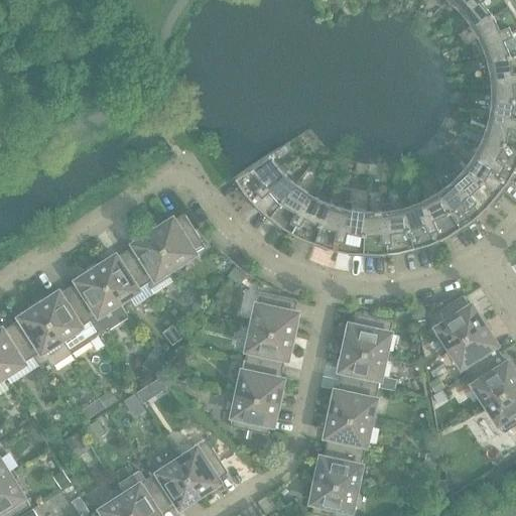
[(460,11),(472,0),(458,0),(463,3),(458,9),(460,11)]
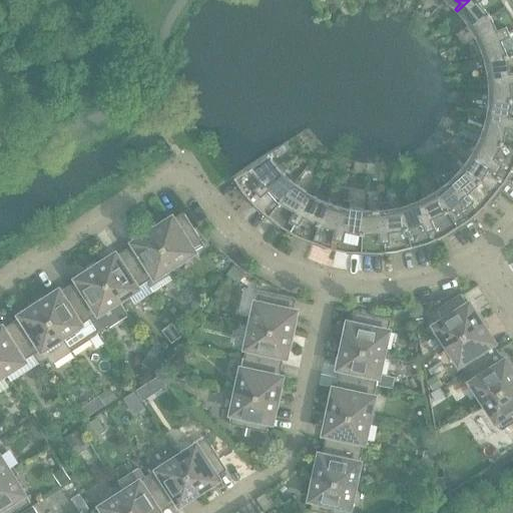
[(474,22),(507,0),(469,0),(457,11),(459,14),(465,9),(474,22)]
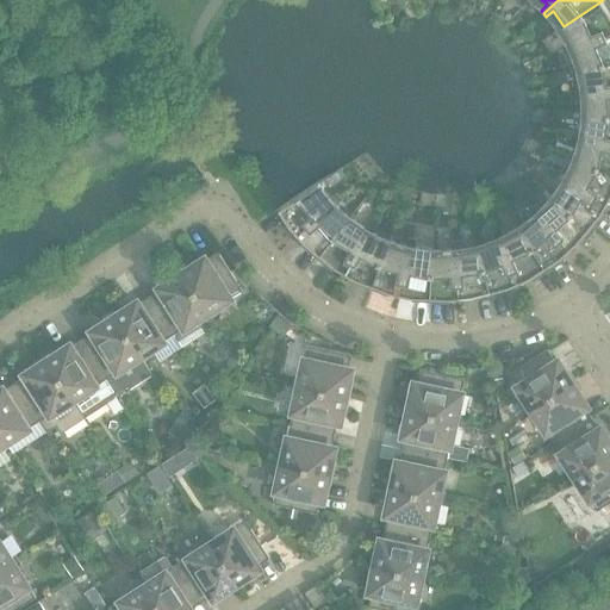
[(609,30),(609,1),(609,0),(603,0),(564,26),(572,42),(565,45),(566,49),(609,30)]
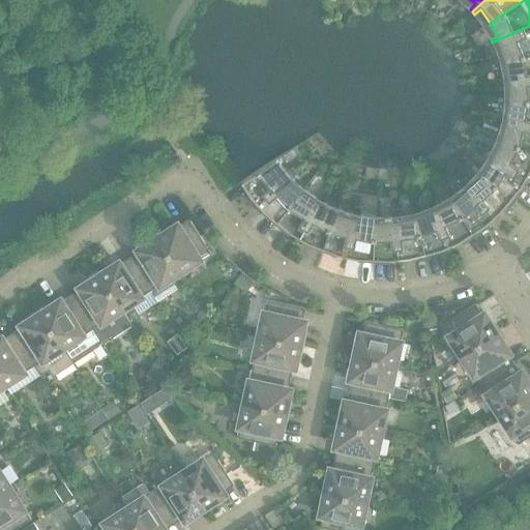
[(529,52),(529,26),(492,42),(494,47),(500,43),(506,59),(529,52)]
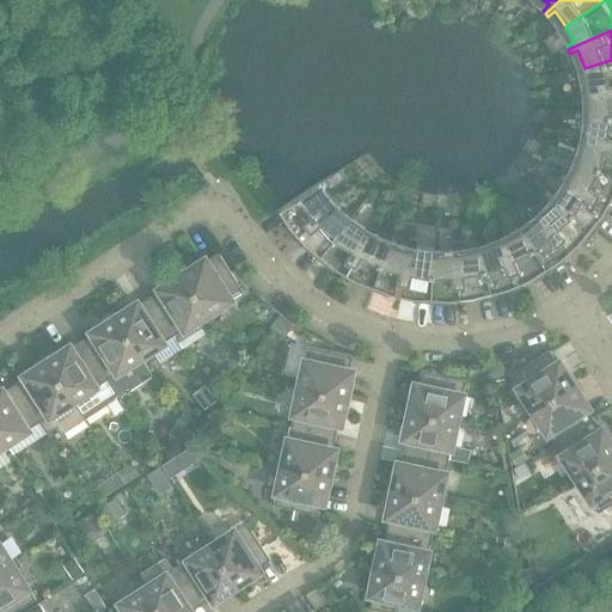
[(611,60),(585,68),(587,86),(579,87),(580,91),(611,87),(611,60)]
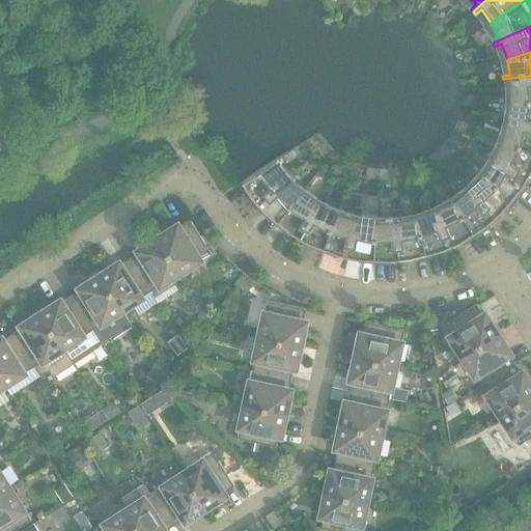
[(530,99),(530,76),(503,79),(503,83),(510,82),(511,99),(530,99)]
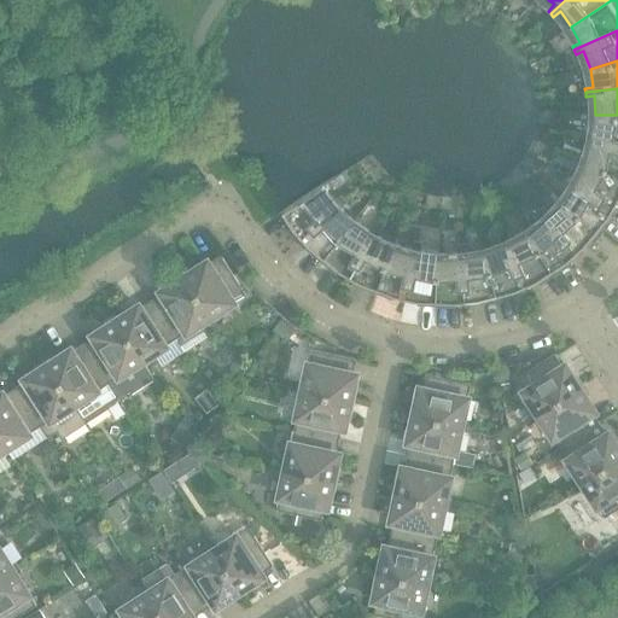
[(617,115),(595,115),(592,133),(583,132),(583,135),(617,143),(617,115)]
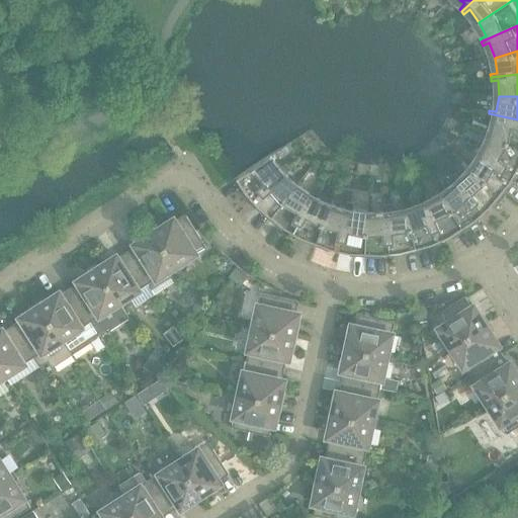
[(517,119),(489,113),(488,116),(495,118),(490,134),(517,144),(517,119)]
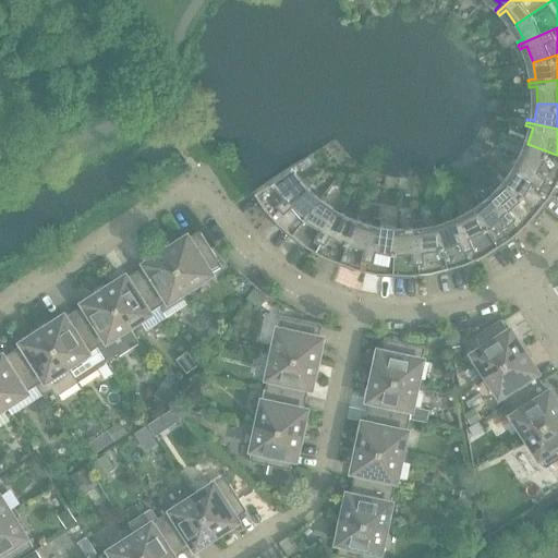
[(557,155),(528,144),(521,159),(513,156),(512,159),(556,184),(557,179),(557,155)]
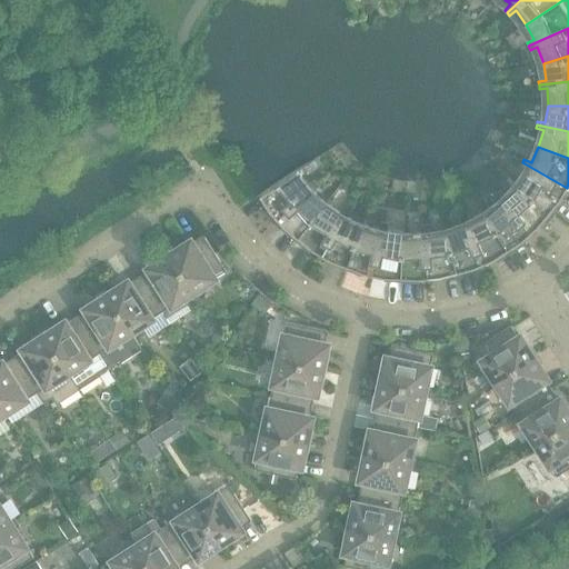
[(561,197),(567,188),(522,162),(520,166),(527,170),(517,183),(555,215),(566,200),(561,197)]
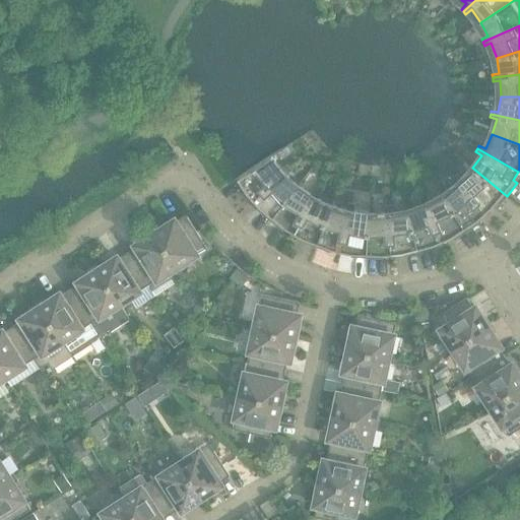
[(254,198),(288,167),(286,165),(281,169),(271,155),(234,180),(243,194),(248,191),(254,198)]
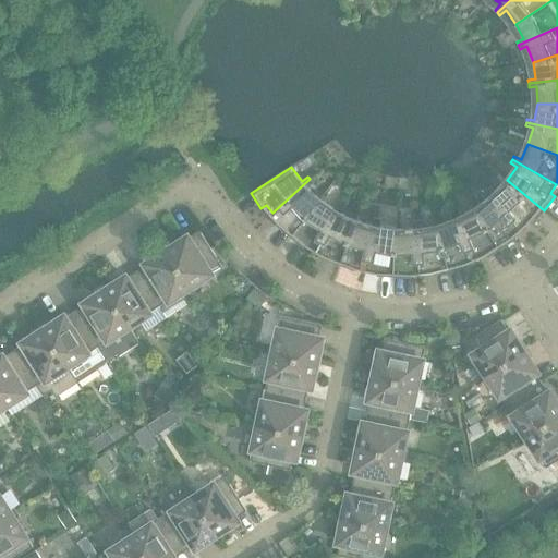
[(289,235),(319,199),(307,187),(313,182),(310,179),(273,213),(279,220),(276,225),(289,235)]
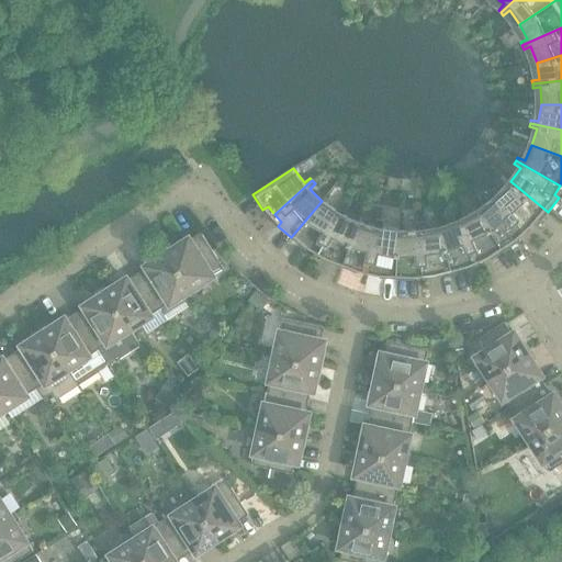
[(548,212),(510,181),(498,194),(493,188),(491,191),(525,228),(532,222),(537,225),(548,212)]
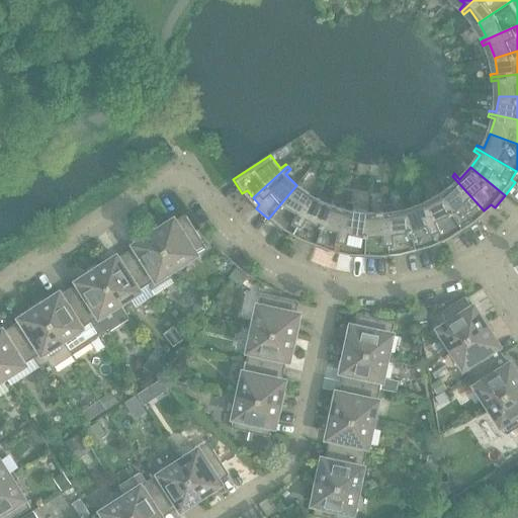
[(484,210),(452,176),(449,178),(454,183),(442,193),(440,193),(464,231),(479,222),(477,217),(484,210)]
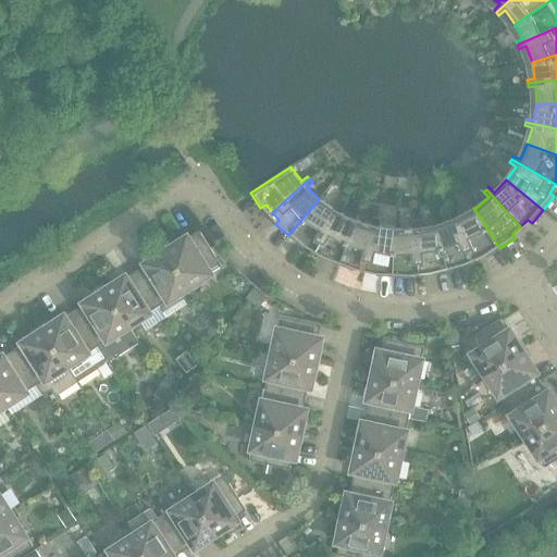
[(314,247),(339,203),(337,201),(332,208),(319,199),(288,235),(302,246),(306,242),(314,247)]
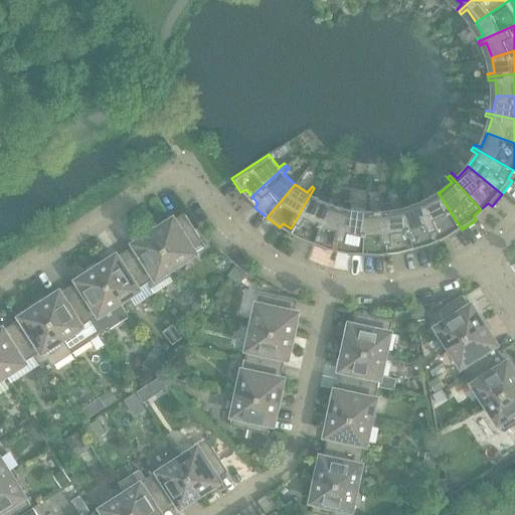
[(312,243),(328,203),(314,196),(317,190),(314,188),(291,228),(299,233),(297,238),(312,243)]
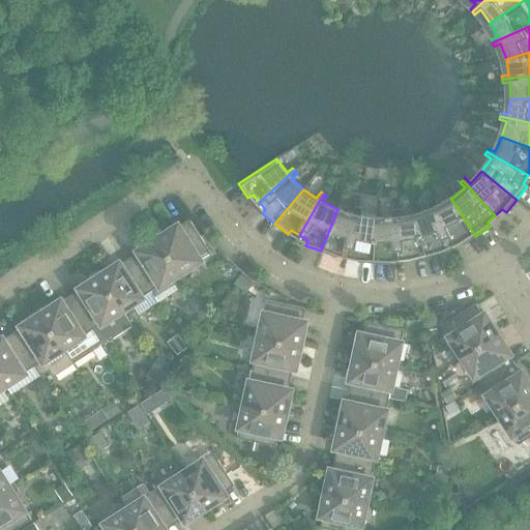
[(475,236),(450,198),(438,205),(435,199),(431,200),(450,243),(460,239),(463,244),(475,236)]
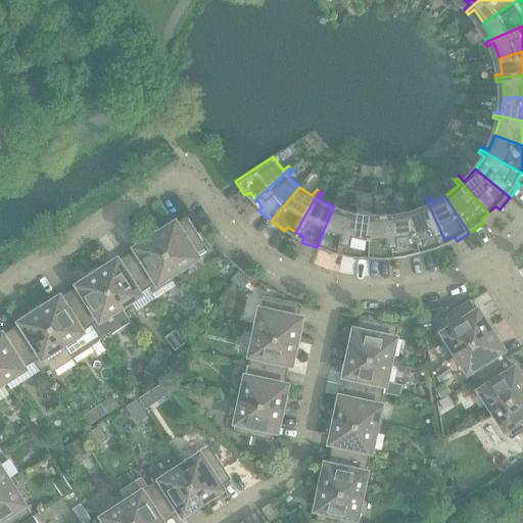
[(444,240),(425,197),(423,198),(425,205),(410,210),(409,210),(420,254),(437,249),(435,244),(444,240)]
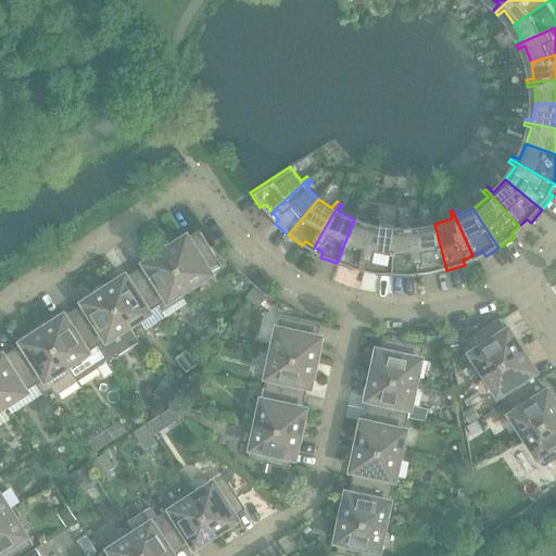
[(365,266),(376,217),(373,216),(370,224),(354,219),(337,263),(353,269),(355,264),(365,266)]
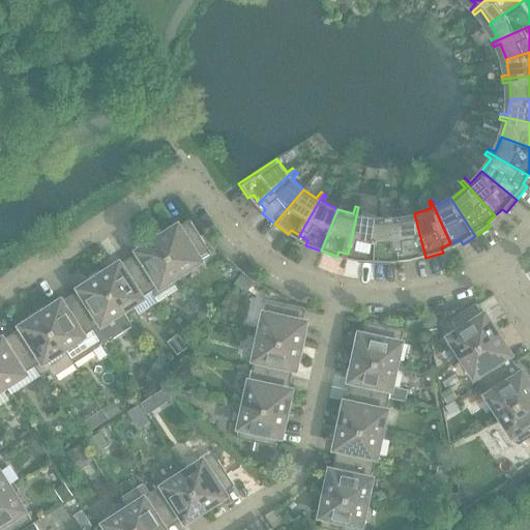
[(374,262),(376,217),(359,215),(361,208),(358,207),(348,254),(357,256),(357,262),(374,262)]
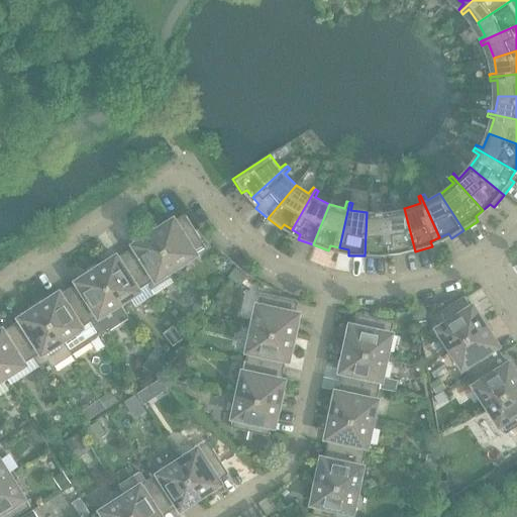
[(390,250),(385,204),(382,205),(383,212),(367,212),(365,255),(381,256),(381,251),(390,250)]
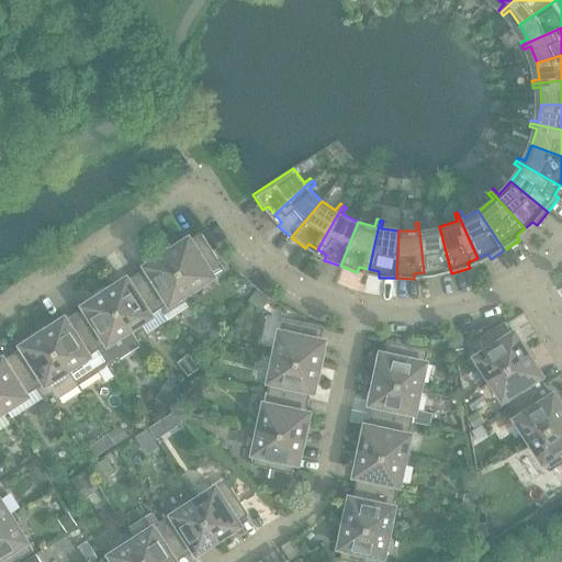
[(451,273),(439,226),(424,229),(423,222),(418,222),(424,272),(435,271),(436,277),(451,273)]
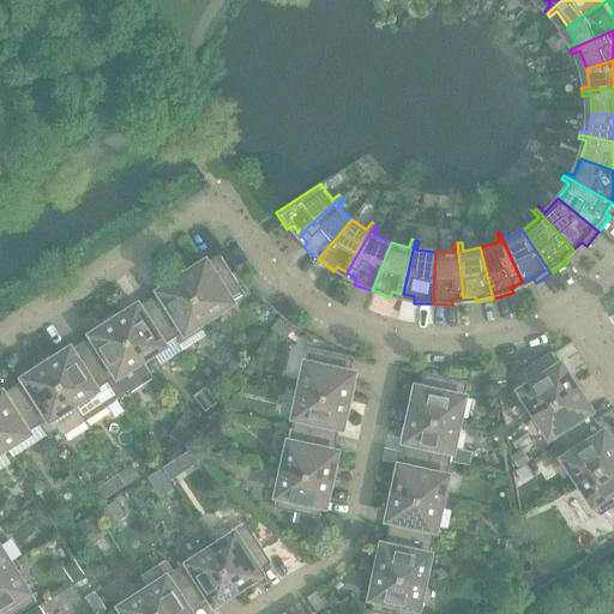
[(244,292),(232,272),(220,253),(206,262),(205,259),(182,274),(212,319),(217,315),(214,311),(244,292)]
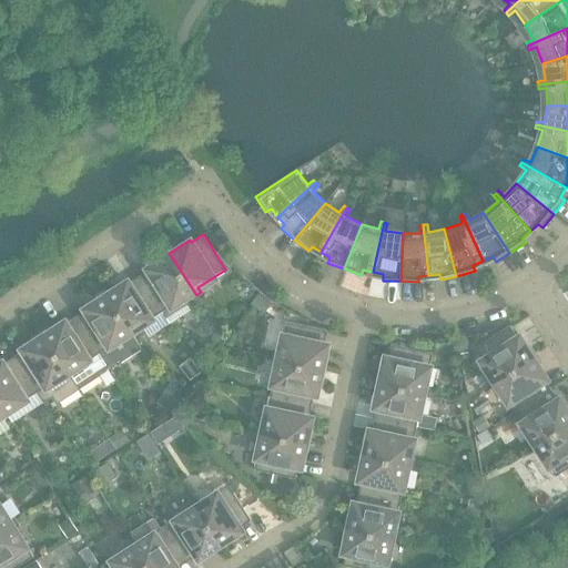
[(196,295),(169,253),(148,266),(150,269),(139,275),(170,323),(190,310),(182,297),(189,294),(192,298),(196,295)]
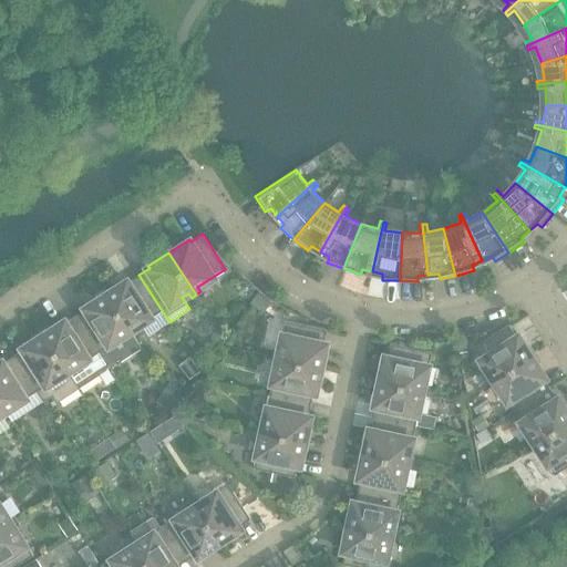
[(169,322),(138,275),(129,281),(127,279),(106,292),(131,330),(141,323),(148,336),(169,322)]
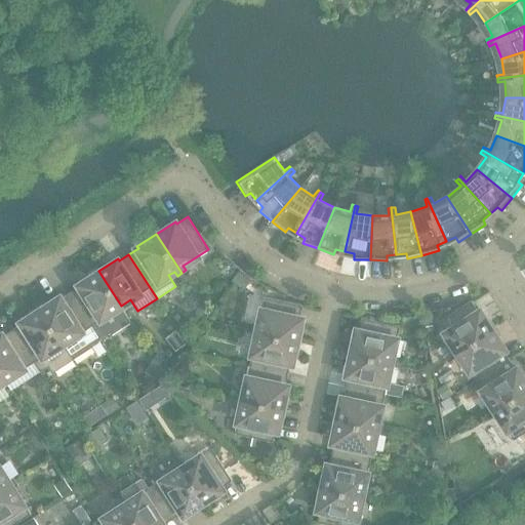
[(131,322),(121,306),(98,271),(79,284),(80,286),(71,292),(101,338),(110,332),(112,335),(131,322)]
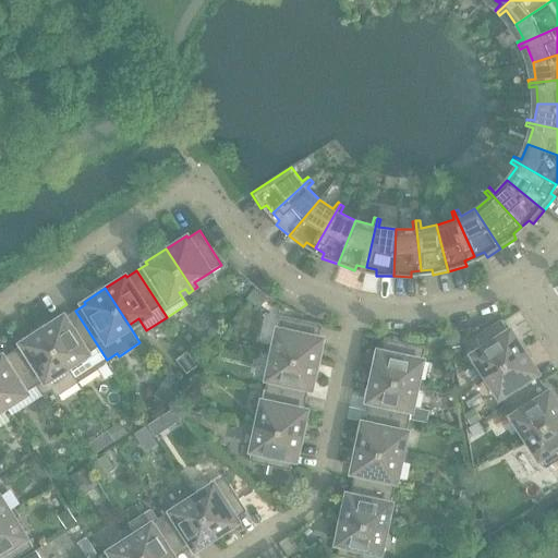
[(259,308),(267,298),(254,288),(246,300),(259,308)]
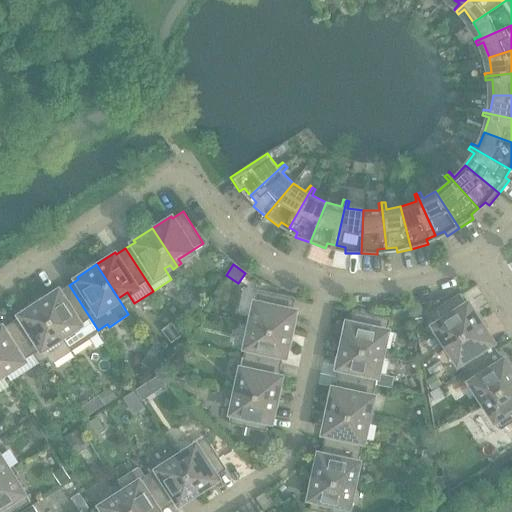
[(98,330),(69,285),(59,291),(58,289),(39,301),(71,350),(91,338),(89,336),(98,330)]
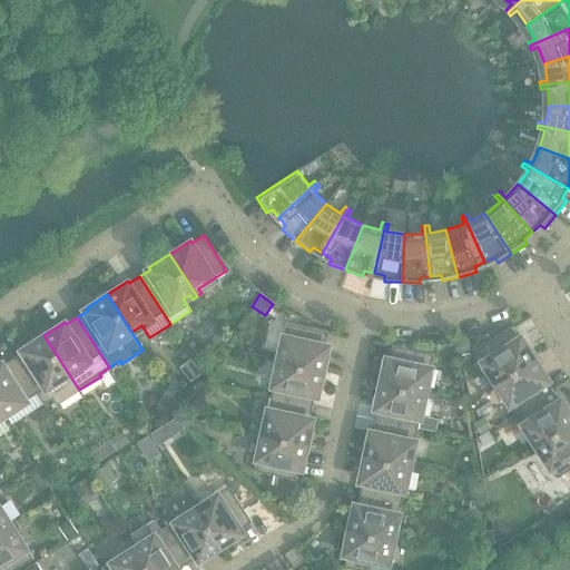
[(323,369),(328,344),(325,344),(328,331),(287,322),(279,354),(275,353),(274,359),(323,369)]
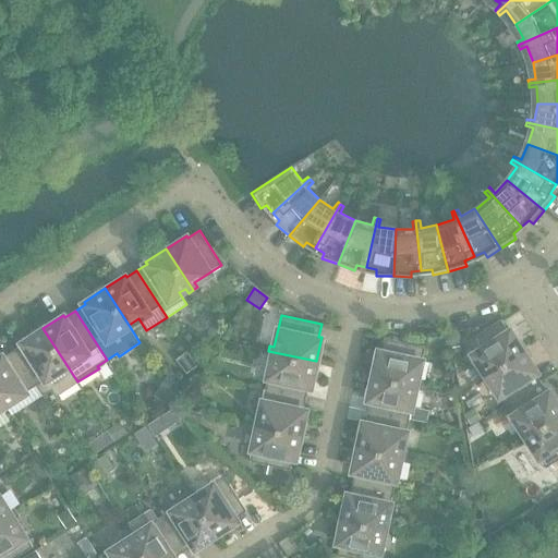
[(523,350),(520,346),(510,329),(508,330),(500,319),(465,342),(483,370),(478,372),(482,376),(523,350)]
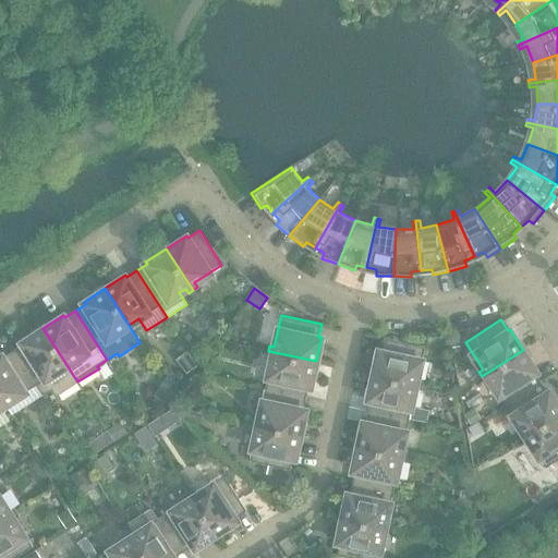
[(77,381),(43,328),(22,341),(24,343),(13,350),(36,385),(43,395),(52,389),(57,396),(77,381)]
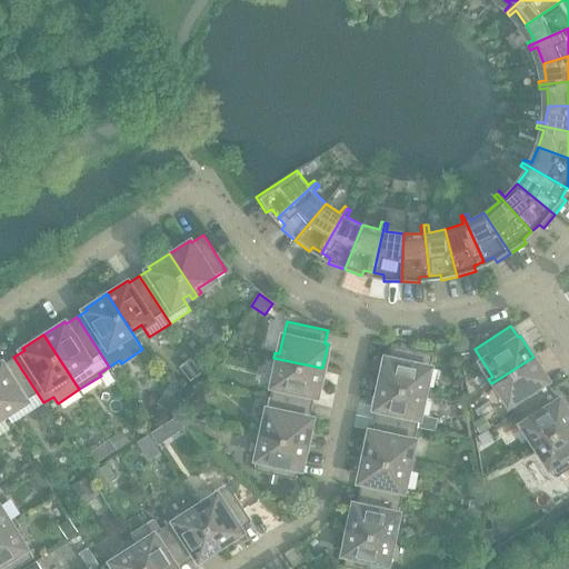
[(426,386),(432,353),(391,345),(389,357),(386,357),(381,381),(430,392),(431,387),(426,386)]
